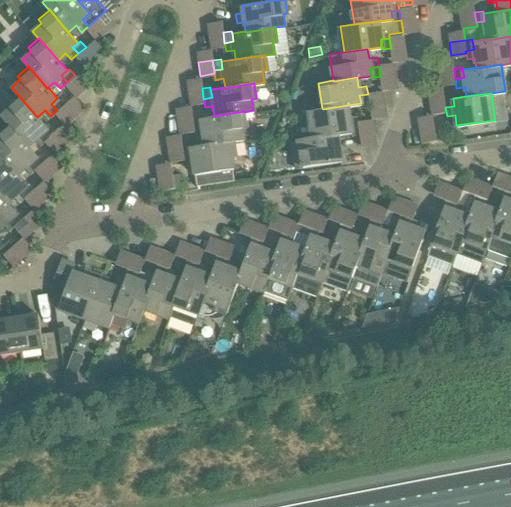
[(17,94),(6,104),(9,108),(1,116),(7,123),(8,123),(27,144),(28,144),(34,138),(40,144),(46,138),(41,132),(47,127),(38,116),(37,117),(17,94)]
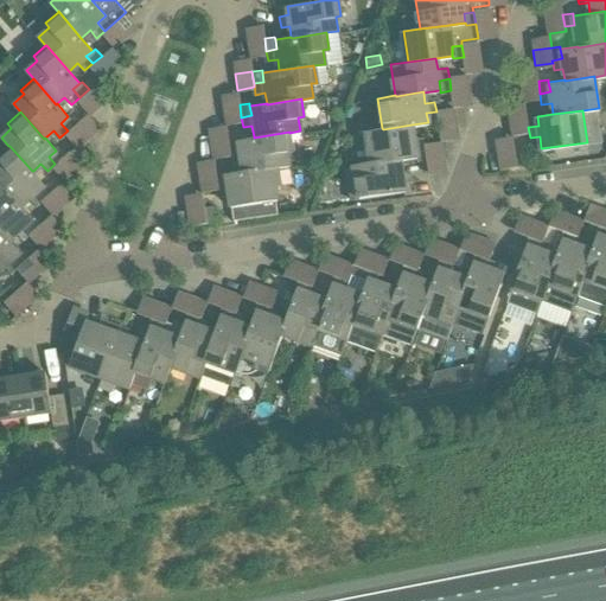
[(438,123),(437,112),(426,113),(428,122),(428,125),(438,123)]
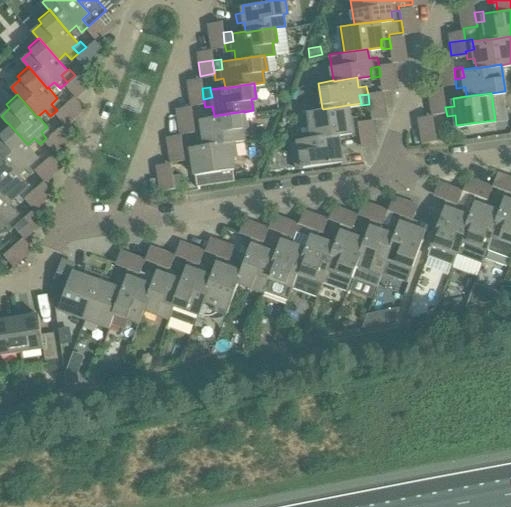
[(454,106),(453,98),(452,96),(444,97),(445,107),(454,106)]
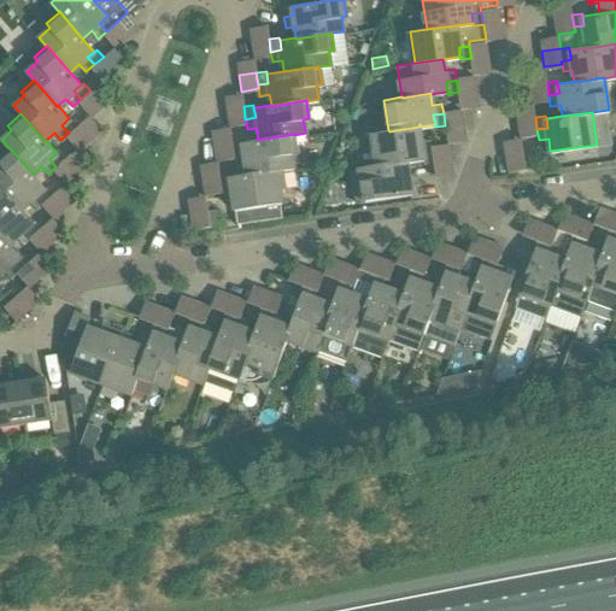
[(71,118),(69,118),(62,125),(69,133),(77,124),(71,118)]
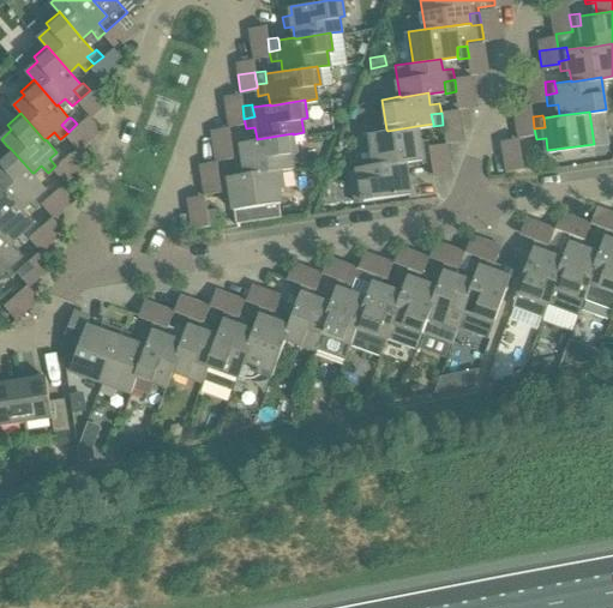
[(388,131),(386,130),(370,132),(374,164),(404,160),(404,161),(421,158),(419,149),(428,148),(427,136),(419,137),(416,126),(388,131)]
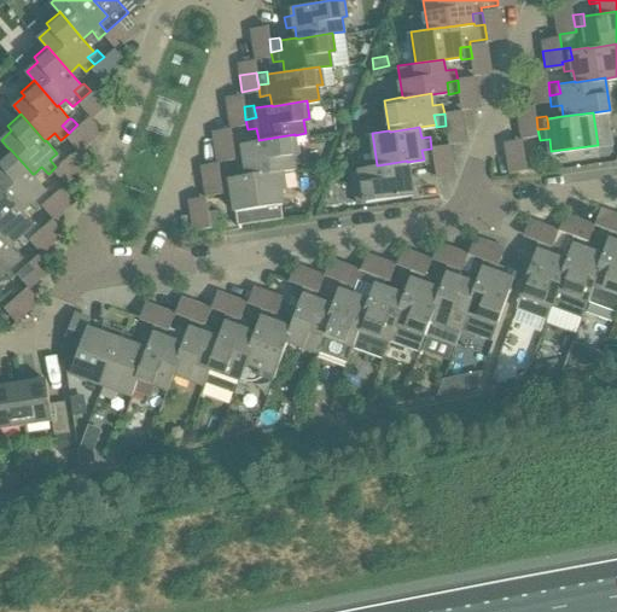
[(244,151),(233,152),(236,164),(244,163),(246,173),(246,174),(281,169),(294,168),(291,153),(297,152),(295,135),(295,134),(258,140),(258,139),(242,141),(244,151)]
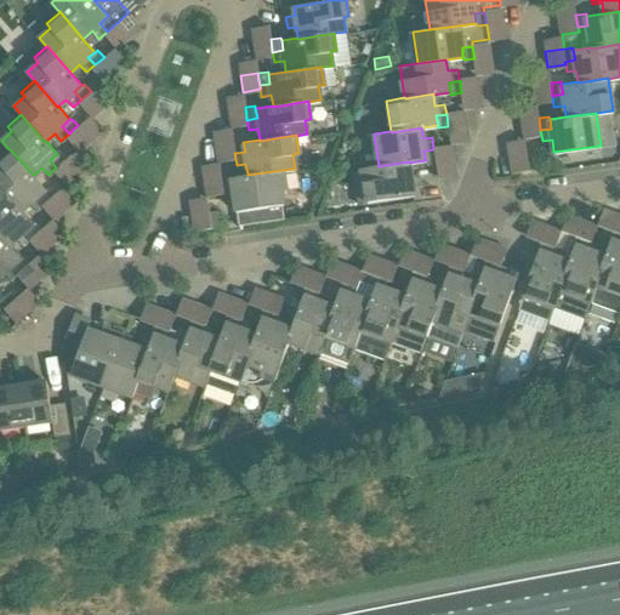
[(245,152),(243,142),(242,140),(233,141),(234,153),(245,152)]
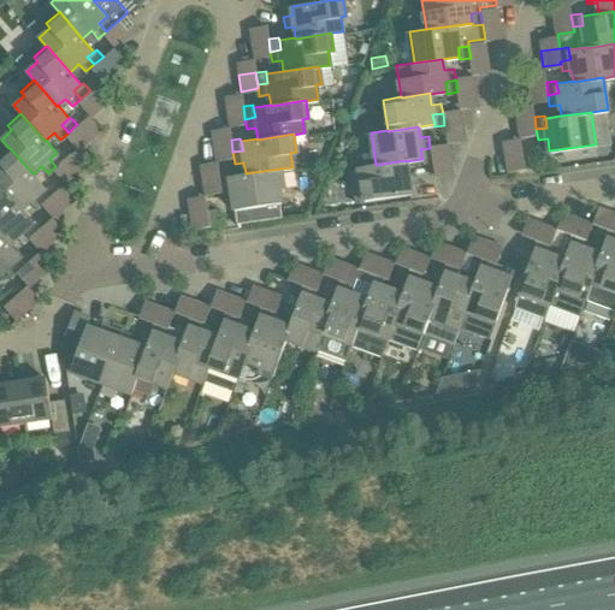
[(10,148),(9,148),(0,155),(0,164),(0,184),(21,208),(29,200),(35,207),(43,200),(37,193),(45,187),(34,173),(33,173),(10,148)]
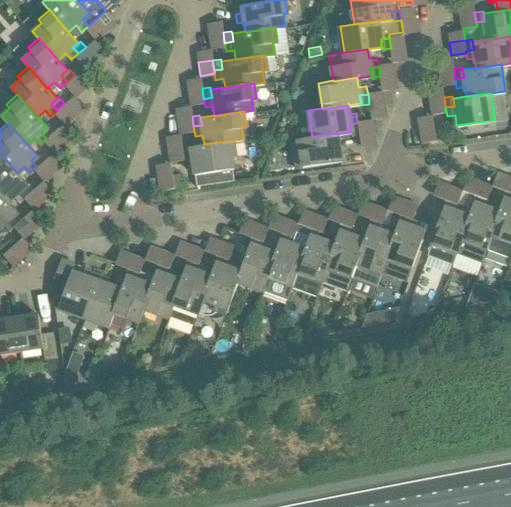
[(359,133),(357,123),(349,124),(351,132),(351,134),(359,133)]
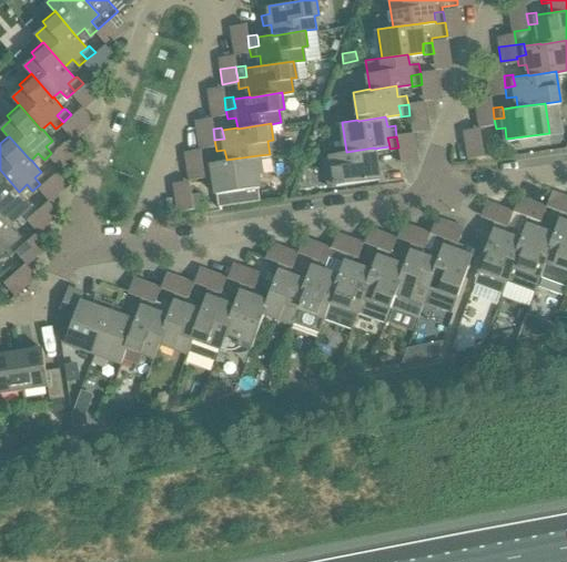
[(489,138),(481,139),(483,153),(493,152),(489,138)]
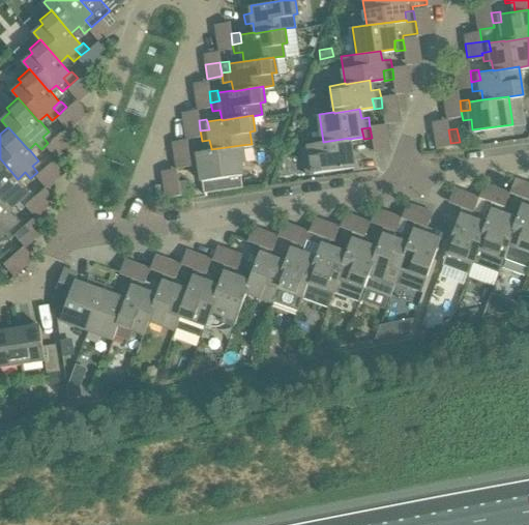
[(51,130),(49,132),(42,137),(48,143),(56,137),(51,130)]
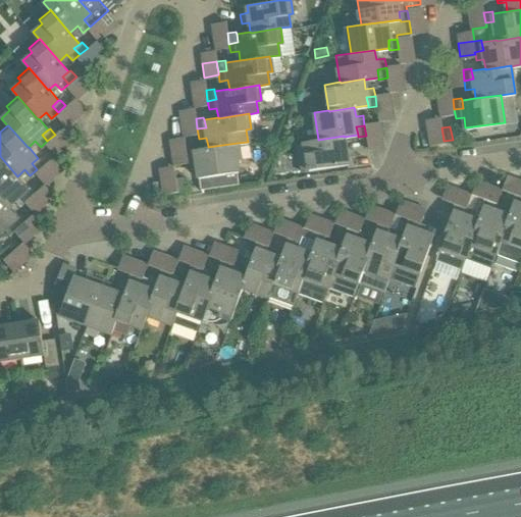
[(318,140),(298,143),(302,170),(348,162),(347,155),(354,154),(353,144),(345,146),(344,137),(344,136),(318,140)]
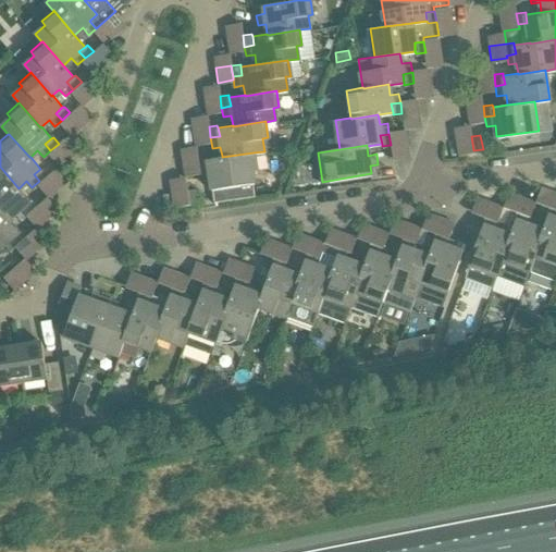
[(209,167),(199,169),(201,179),(209,176),(211,188),(212,188),(213,200),(254,194),(252,183),(254,182),(251,169),(256,168),(254,152),(222,157),(222,156),(207,158),(209,167)]
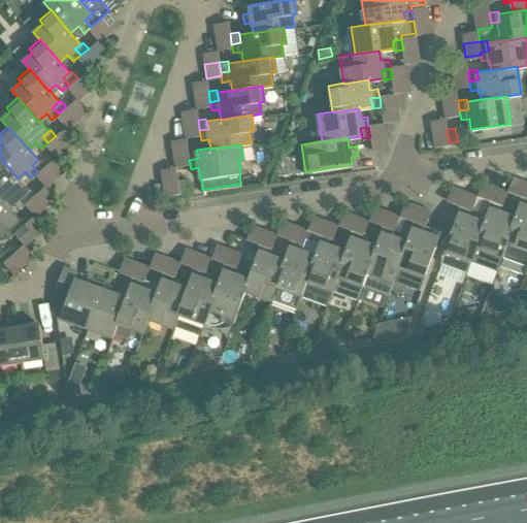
[(198,158),(196,150),(196,148),(188,149),(189,160),(198,158)]
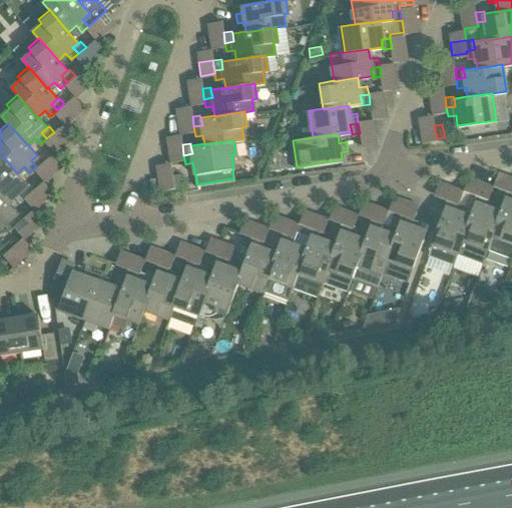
[(0,193),(6,201),(6,200),(13,194),(19,201),(26,195),(21,189),(27,184),(17,173),(0,153),(0,193)]
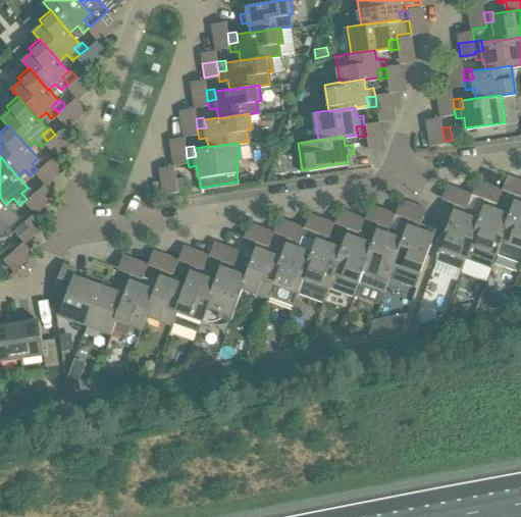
[(40,156),(38,158),(32,163),(37,169),(45,163),(40,156)]
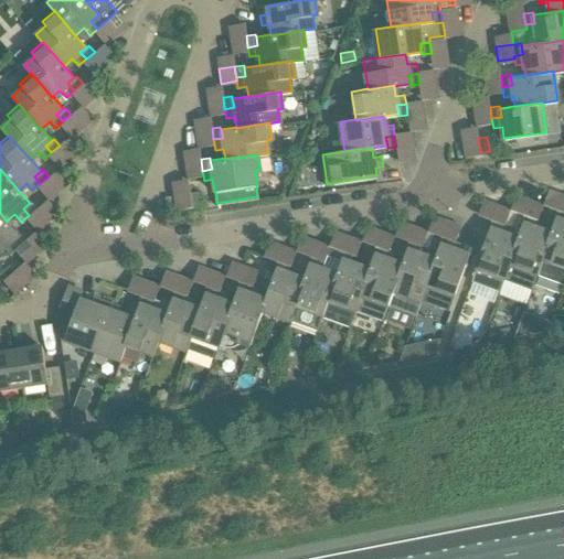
[(199,190),(189,192),(191,206),(201,204),(199,190)]
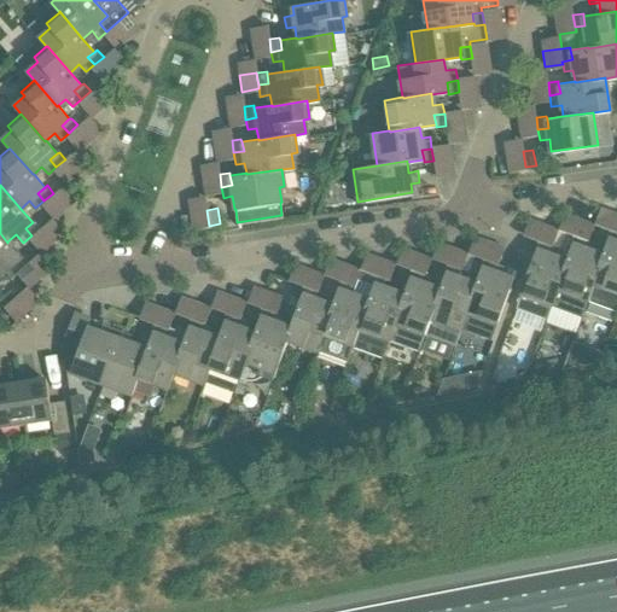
[(34,220),(33,222),(25,228),(31,235),(41,227),(34,220)]
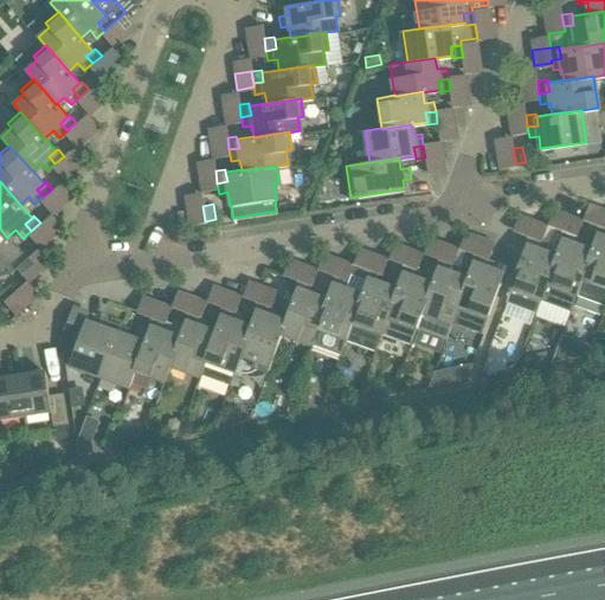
[(604,236),(604,224),(597,221),(593,231),(597,232),(604,236)]
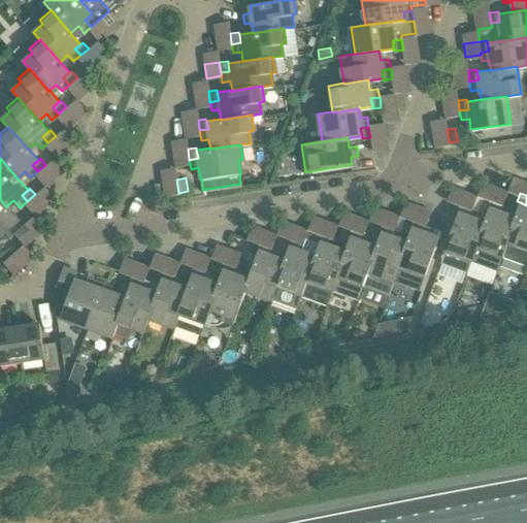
[(476,195),(472,207),(469,206),(466,215),(458,211),(440,261),(466,269),(475,244),(484,221),(474,218),(483,197),(476,195)]
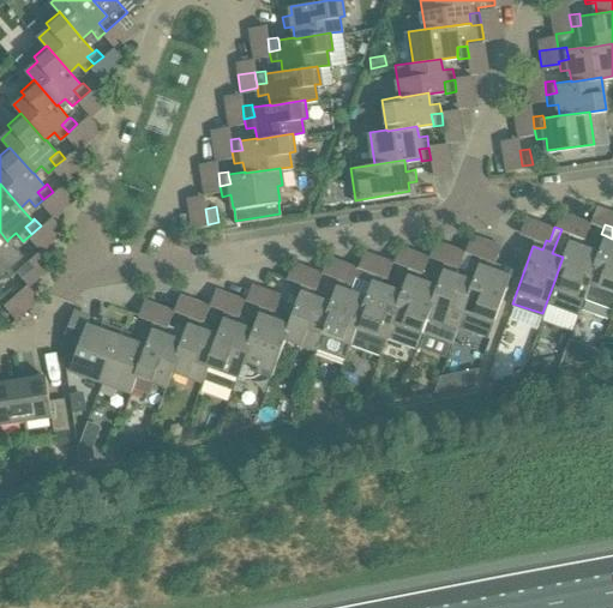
[(578,244),(582,234),(570,230),(566,240),(568,240),(578,244)]
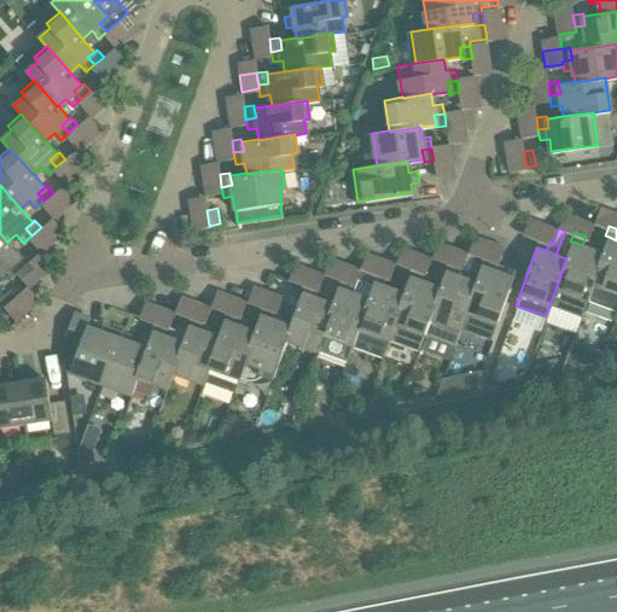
[(0,270),(4,268),(10,277),(19,269),(12,261),(19,255),(7,242),(7,243),(0,233),(0,270)]
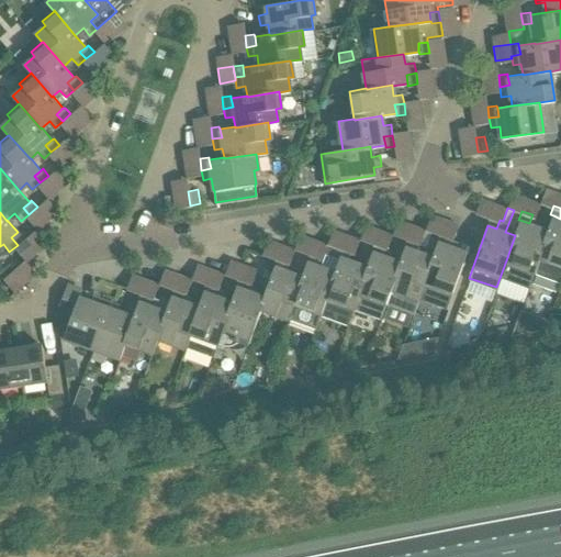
[(506,260),(496,287),(497,288),(502,275),(529,285),(534,271),(539,255),(548,230),(538,226),(541,218),(533,214),(529,223),(519,220),(515,235),(506,260)]
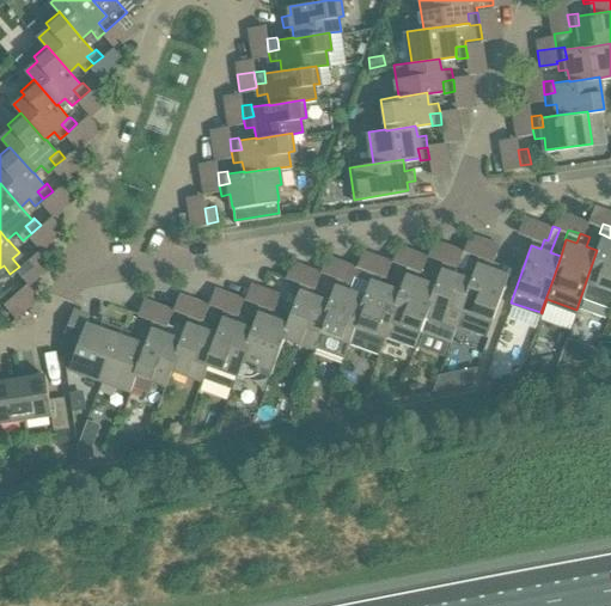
[(541,249),(544,239),(532,234),(529,244),(531,245),(541,249)]
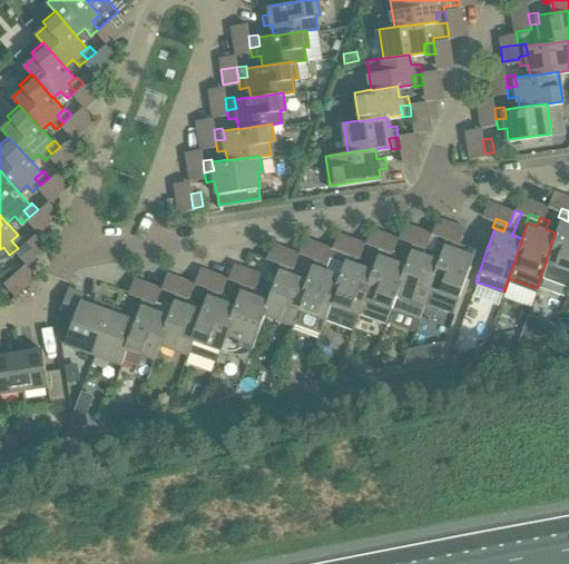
[(547,258),(541,275),(568,285),(568,283),(568,221),(561,218),(556,233),(547,258)]
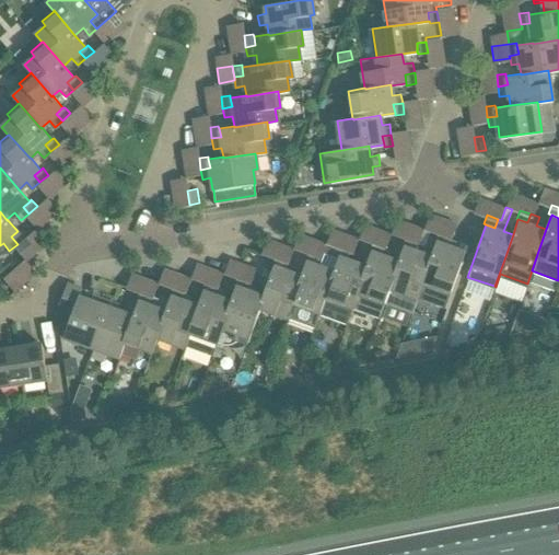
[(422,280),(431,255),(421,252),(430,229),(424,228),(419,242),(416,240),(412,249),(404,245),(398,261),(389,285),(384,300),(411,310),(417,296),(422,280)]
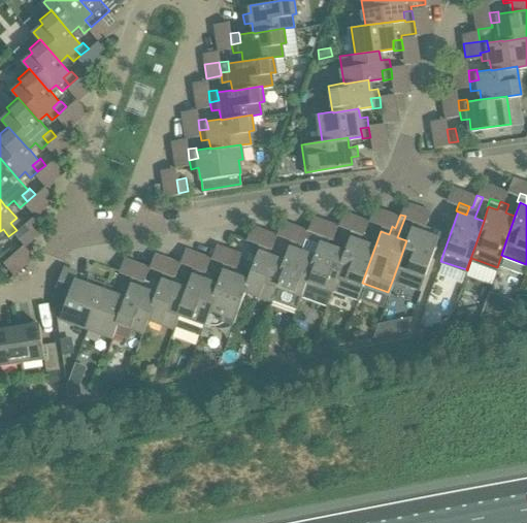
[(19,216),(17,218),(10,223),(17,230),(24,223),(19,216)]
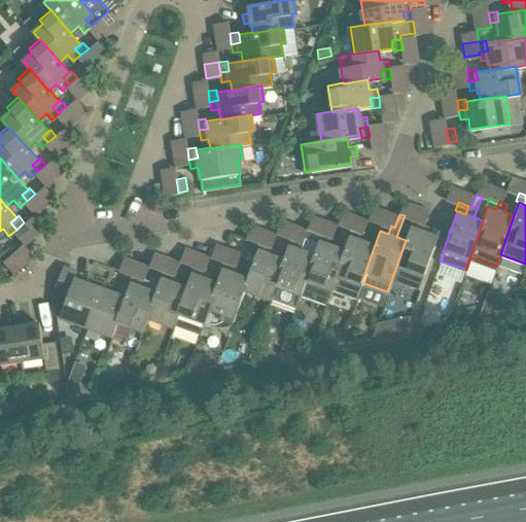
[(418,229),(421,220),(411,217),(409,224),(411,225),(418,229)]
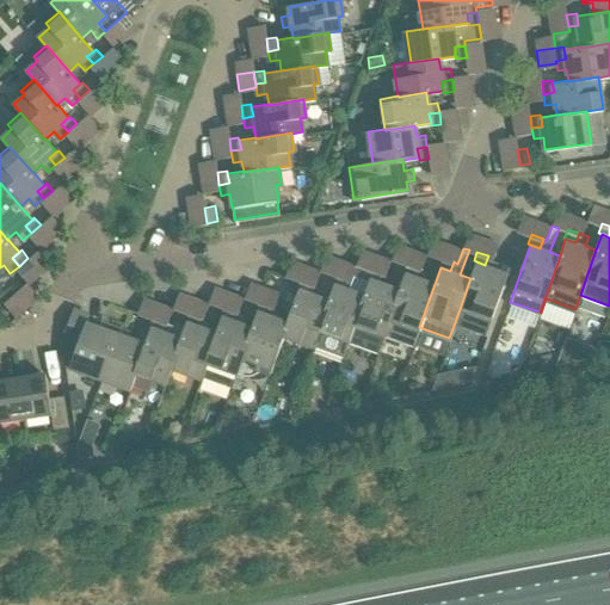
[(461,306),(455,322),(485,333),(506,273),(495,269),(499,260),(488,255),(485,265),(476,261),(470,278),(461,306)]
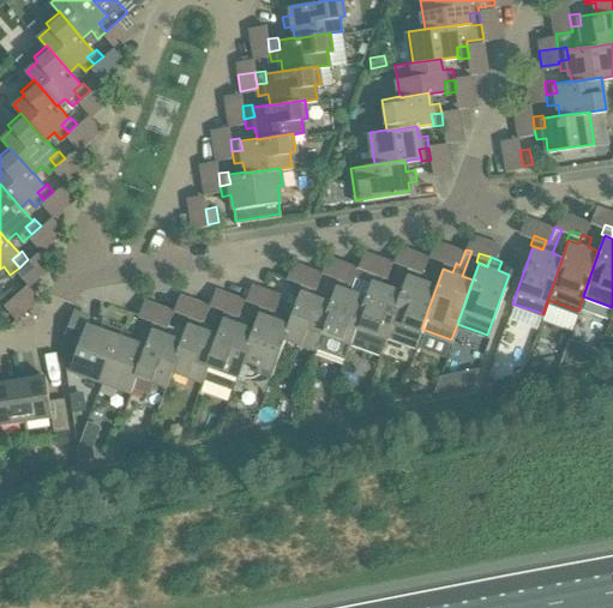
[(452,272),(456,263),(444,258),(440,268),(443,269),(452,272)]
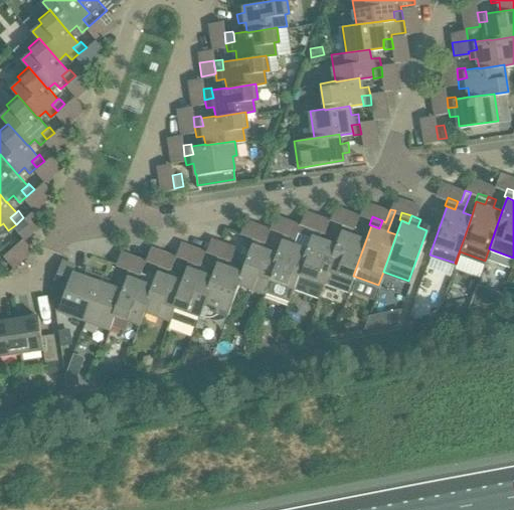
[(265,289),(289,298),(294,285),(299,272),(307,248),(306,248),(311,235),(309,234),(312,226),(300,221),(295,235),(292,234),(290,242),(282,239),(277,252),(278,252),(269,276),(265,289)]
